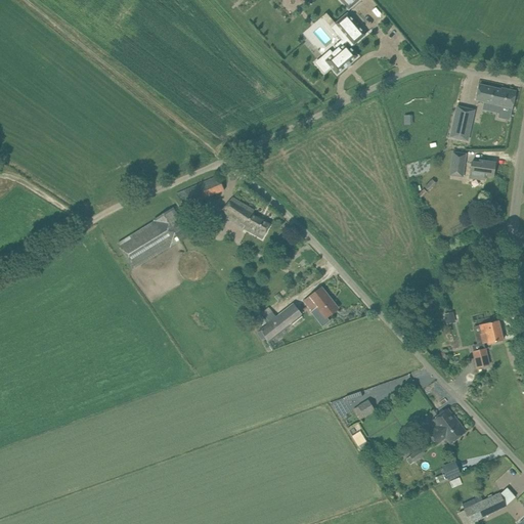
[(345,0),(343,3),(349,9),(359,0),(345,0)]
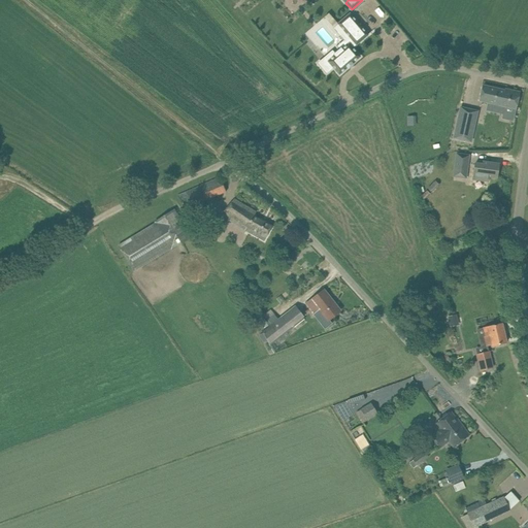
[(332,52),(319,63),(327,73),(333,67),(339,74),(348,67),(353,63),(360,57),(353,48),(351,46),(355,42),(357,44),(368,35),(350,13),(338,24),(338,25),(350,37),(345,40),(338,46),(340,48),(334,54),(332,52)]
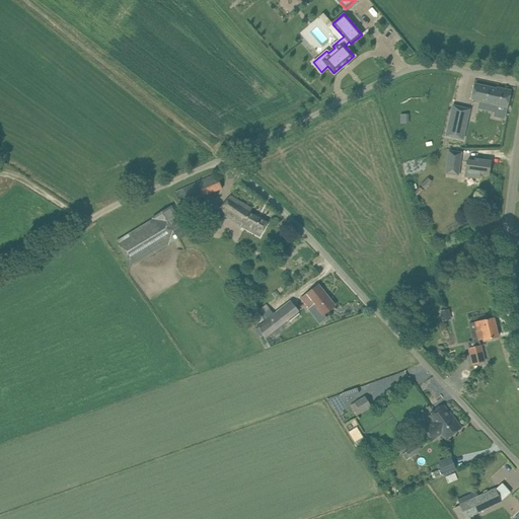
[(474,84),(471,99),(479,100),(485,101),(484,107),(495,109),(494,113),(493,117),(504,119),(510,90),(501,88),(501,90),(496,88),(474,84)]
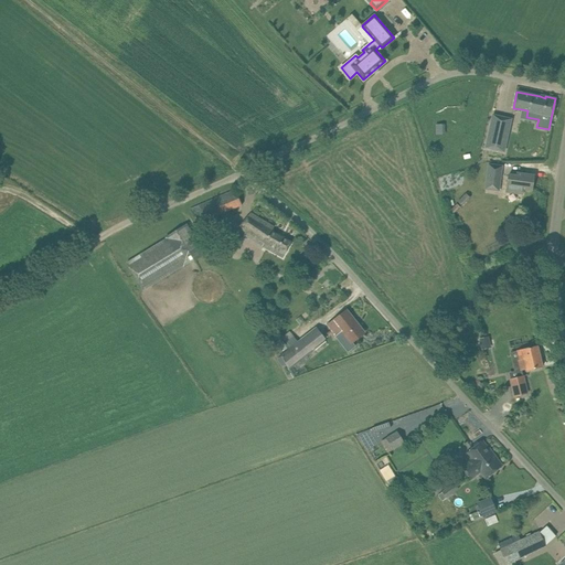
[(492,114),(484,148),(505,152),(512,118),(492,114)]
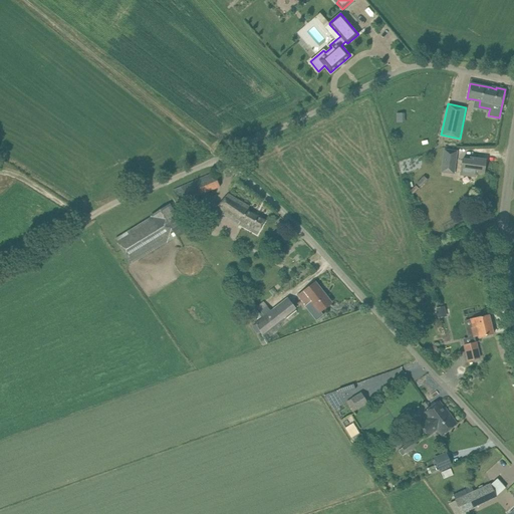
[(445,150),(442,172),(454,173),(457,152),(445,150)]
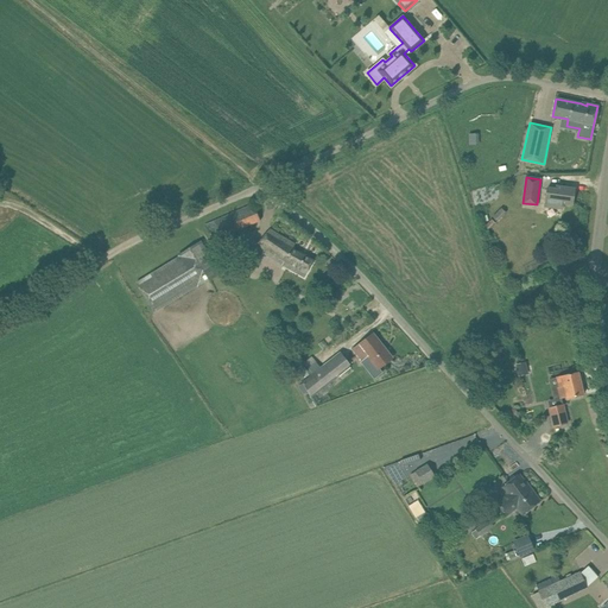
[(575,189),(563,188),(557,187),(556,190),(548,189),(545,209),(562,211),(563,203),(572,204),(575,189)]
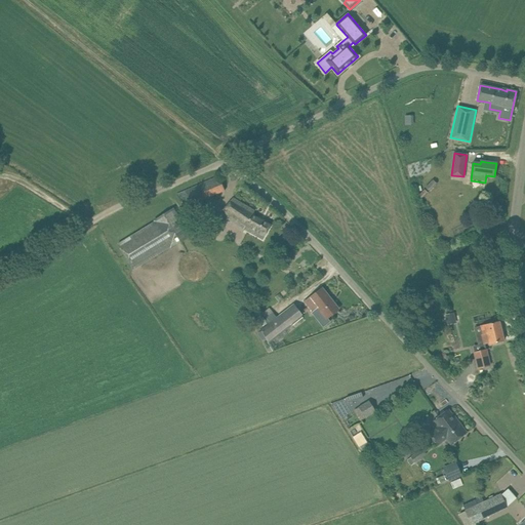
[(184,208),(225,191),(218,175),(177,194),(184,208)]
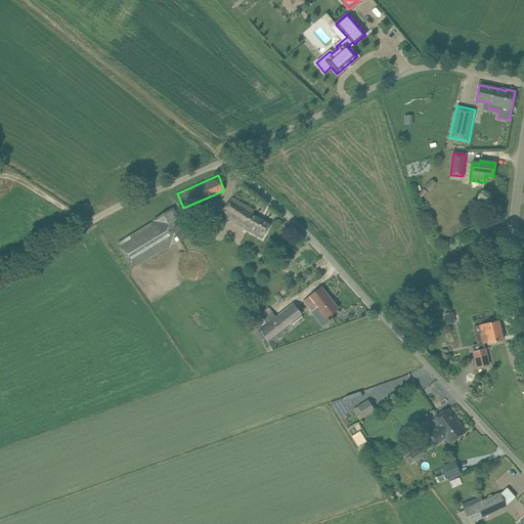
[(254,210),(232,198),(219,213),(244,228),(262,238),(270,224),(252,214),(254,210)]
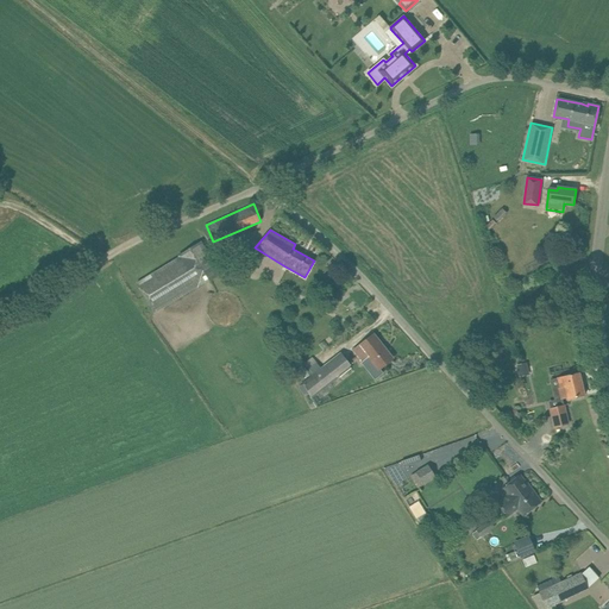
[(180,257),(136,283),(154,314),(198,287),(199,288),(220,274),(201,243),(180,256),(180,257)]
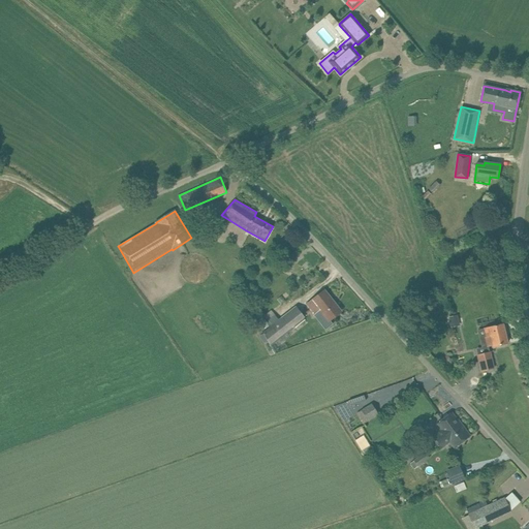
[(211,243),(224,234),(219,226),(206,236),(211,243)]
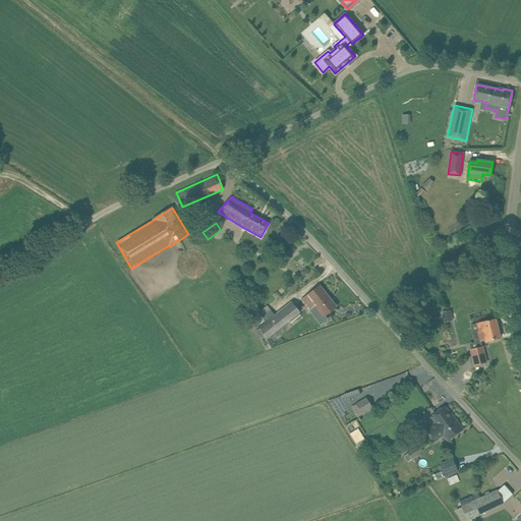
[(320,286),(302,299),(310,309),(309,310),(321,325),(329,320),(325,315),(335,307),(327,297),(328,296),(320,286)]
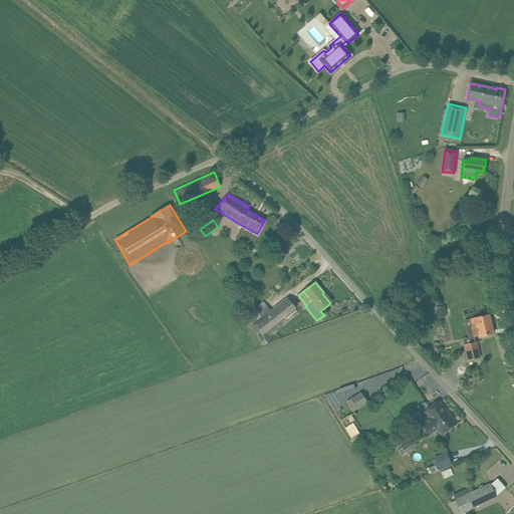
[(263,335),(296,308),(287,297),(271,310),(264,301),(256,307),(255,304),(247,309),(256,324),(252,326),(256,333),(260,331),(263,335)]
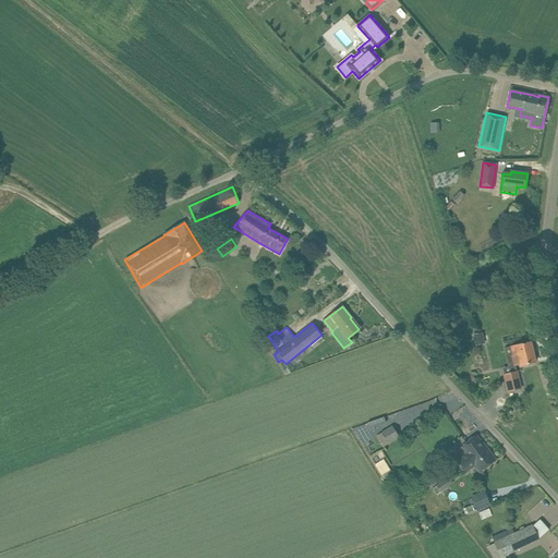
[(475,340),(485,342),(487,335),(477,331),(475,340)]
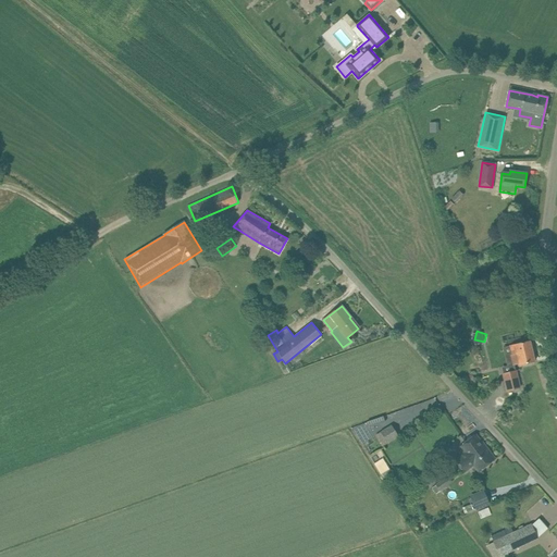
[(530,342),(510,346),(514,364),(519,363),(520,366),(534,361),(530,342)]
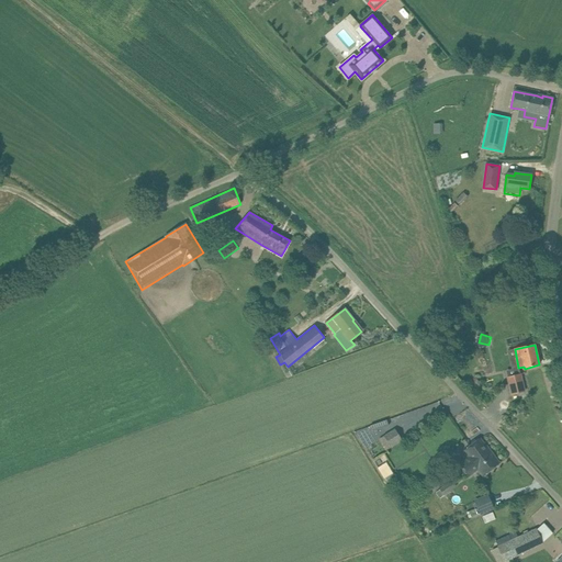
[(520,374),(507,378),(512,394),(525,391),(520,374)]
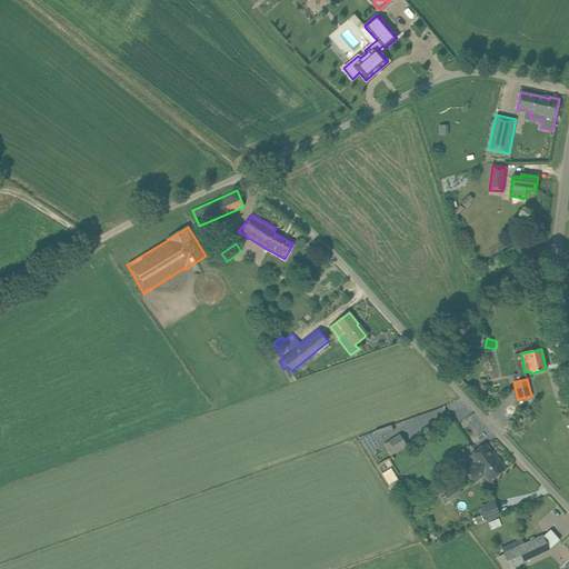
[(400,435),(389,441),(396,453),(407,446),(400,435)]
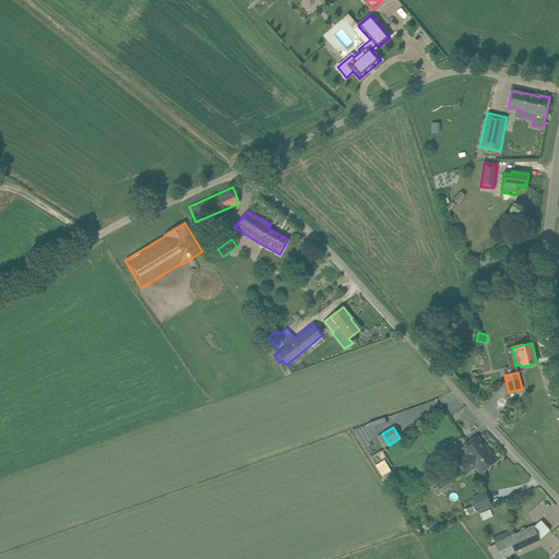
[(461,467),(488,448),(483,441),(482,441),(477,436),(461,449),(465,454),(456,461),(461,467)]
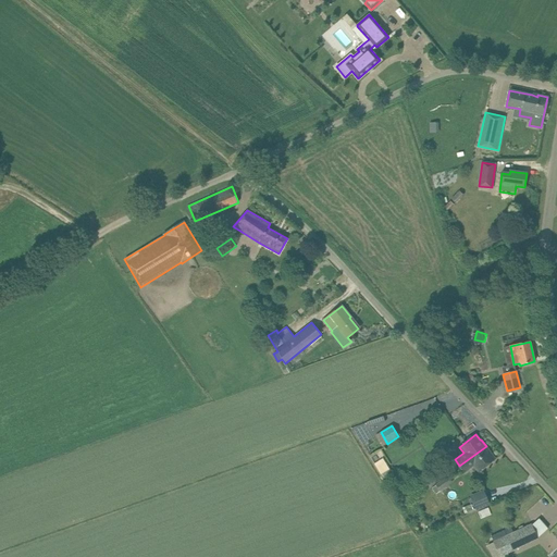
[(495,459),(486,446),(459,466),(465,472),(473,465),(479,471),(495,459)]
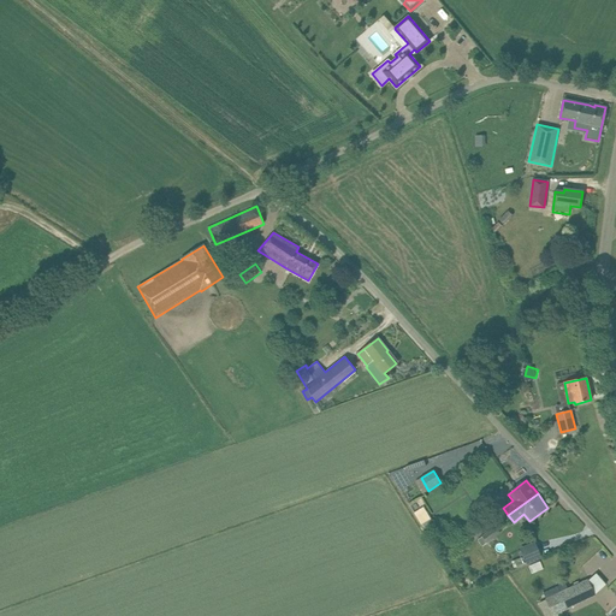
[(483,546),(501,533),(496,527),(478,540),(483,546)]
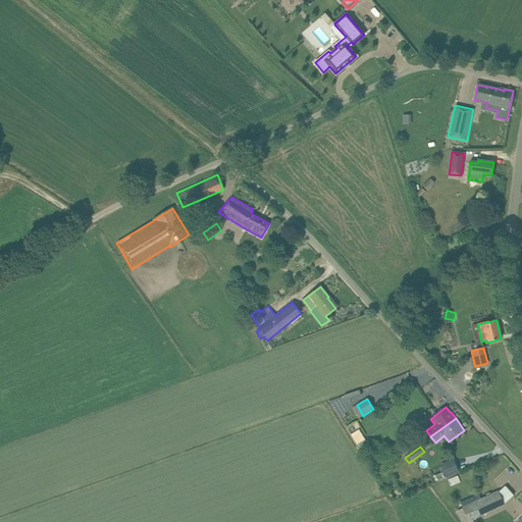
[(446,477),(459,472),(454,460),(441,465),(446,477)]
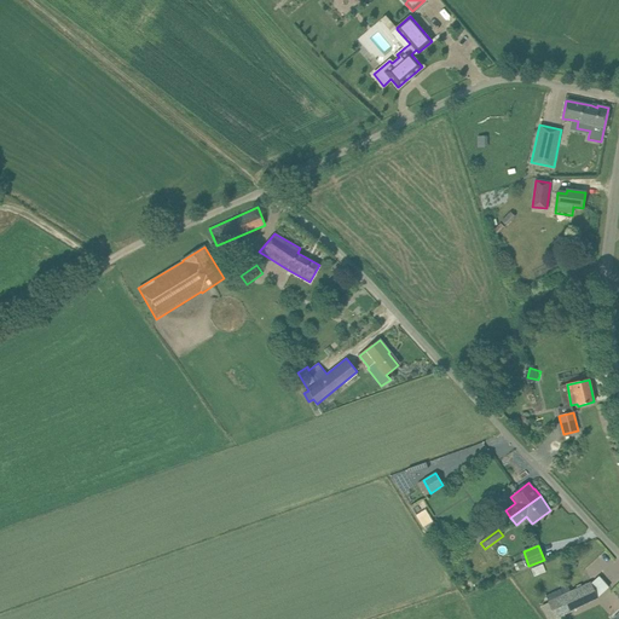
[(590,582),(596,594),(605,590),(600,577),(590,582)]
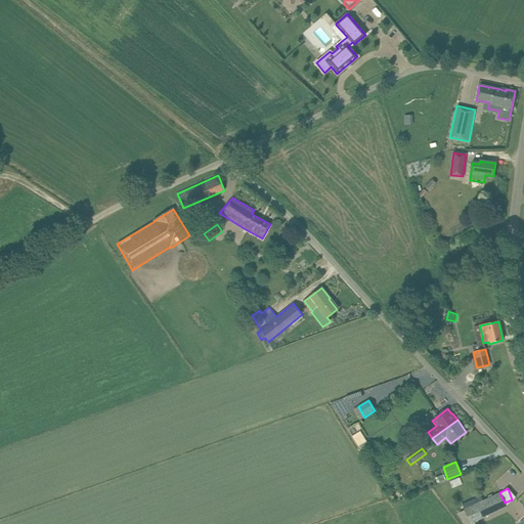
[(466,510),(462,512),(468,523),(505,506),(499,493),(466,510)]
